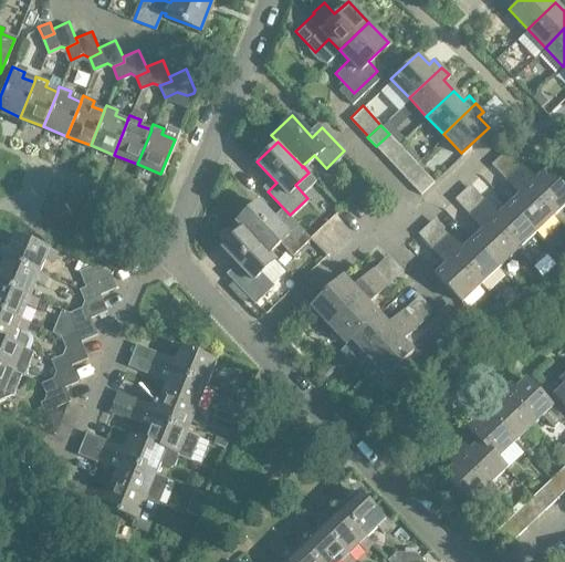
[(398,143),(386,155),(403,173),(415,160),(398,143)]
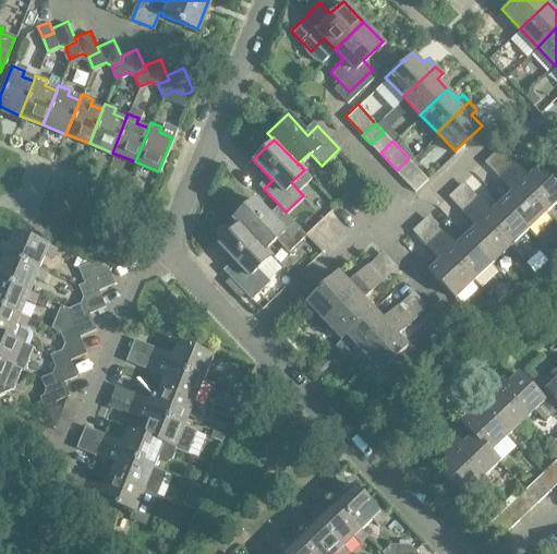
[(499,146),(493,153),(545,209),(556,199),(556,185),(537,166),(527,176),(499,146)]
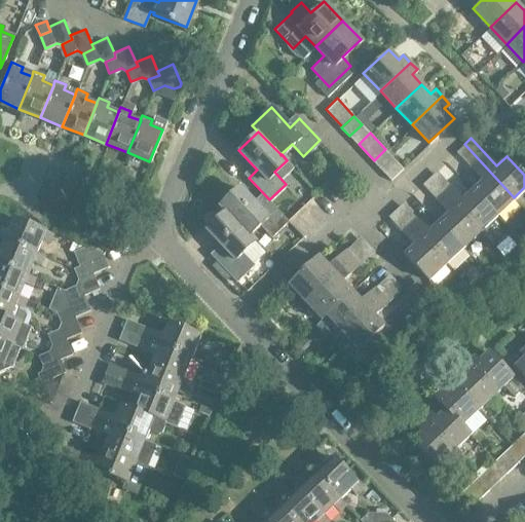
[(514,197),(464,144),(456,152),(482,179),(473,187),(497,213),(514,197)]
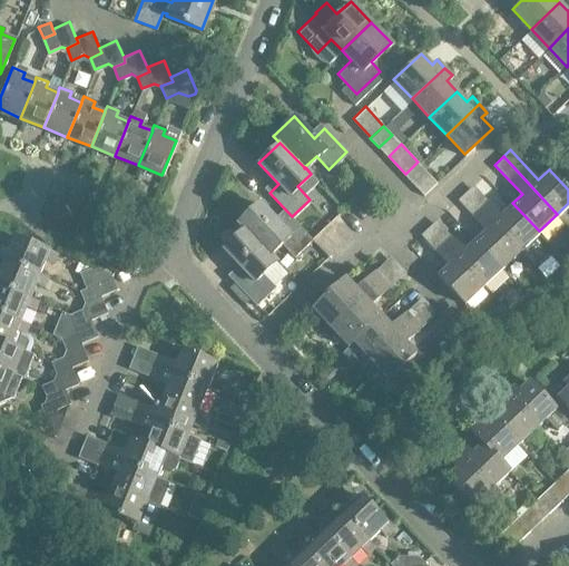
[(418,162),(405,174),(423,193),(435,181),(418,162)]
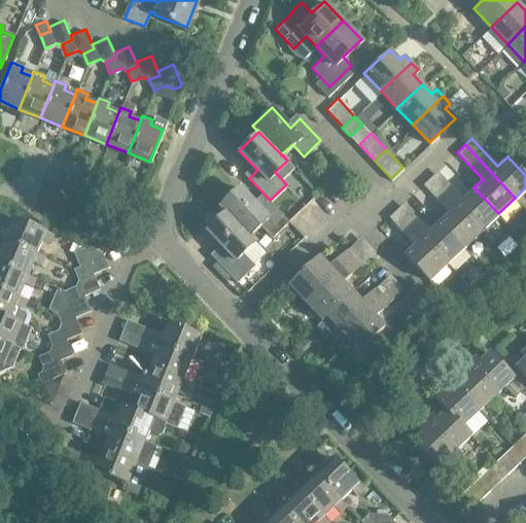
[(498,213),(474,187),(463,198),(437,171),(431,177),(481,230),(498,213)]
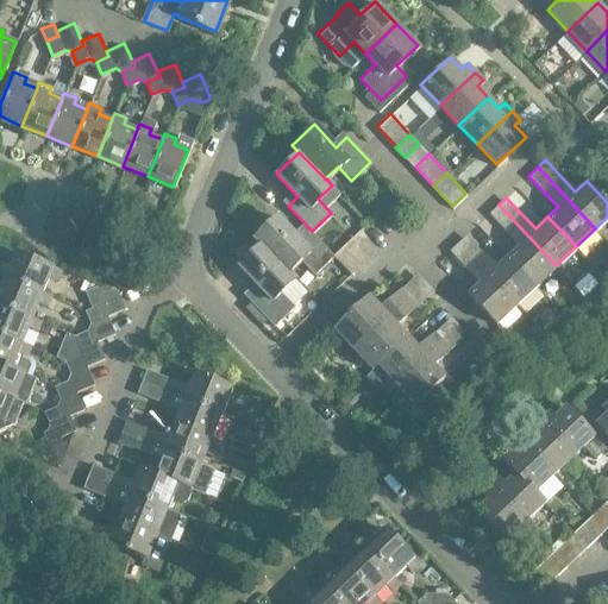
[(556,265),(499,205),(489,213),(519,244),(508,253),(537,284),(556,265)]
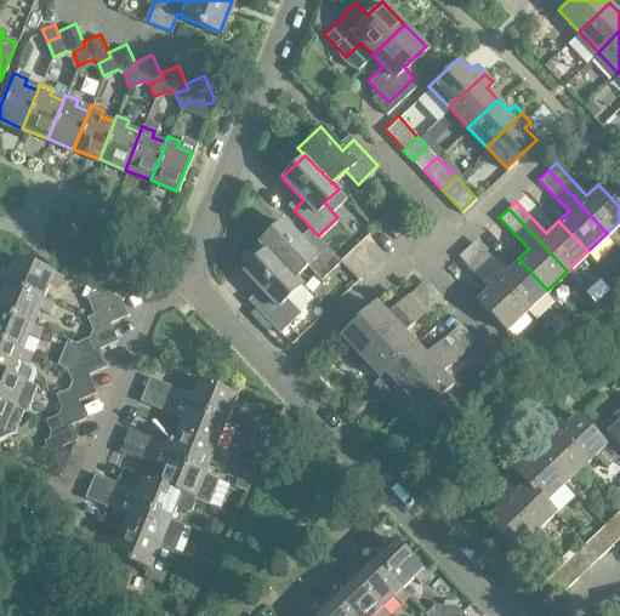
[(267,249),(293,277),(306,263),(319,278),(340,260),(314,234),(305,244),(282,220),(260,241),(266,249),(267,249)]
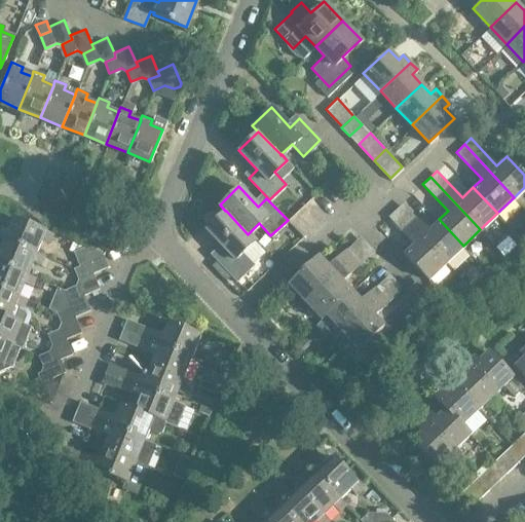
[(403,202),(397,209),(446,261),(463,246),(439,219),(428,229),(403,202)]
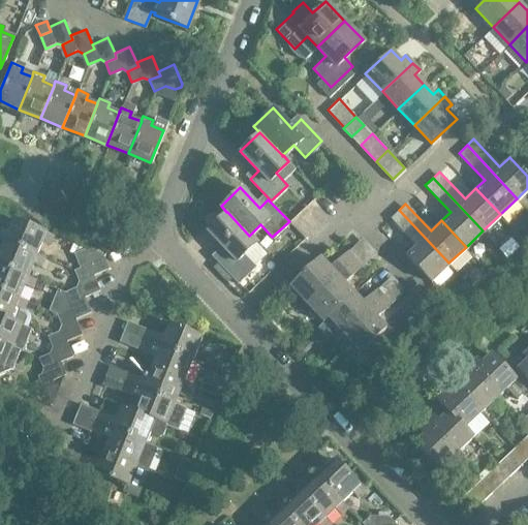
[(448,263),(399,210),(391,218),(415,245),(405,254),(430,280),(448,263)]
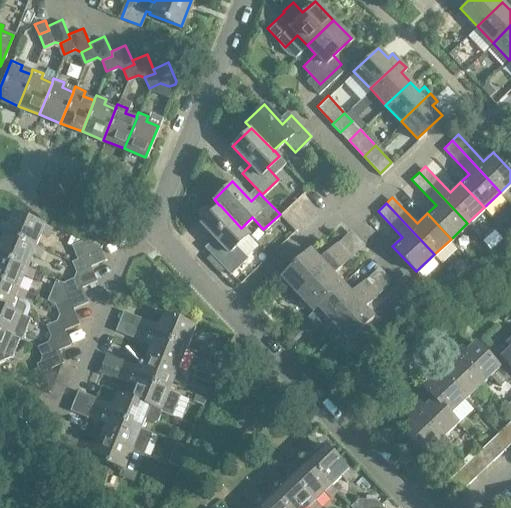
[(219,205),(200,223),(218,242),(209,251),(229,273),(246,256),(235,245),(247,233),(242,228),(241,228),(220,205),(219,205)]
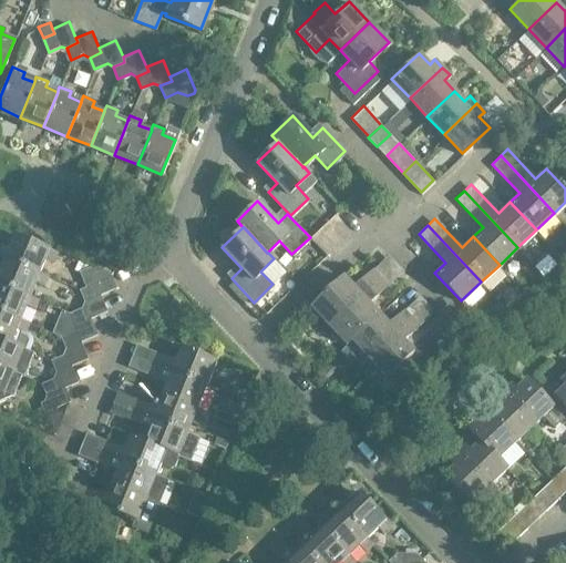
[(39,270),(44,273),(50,259),(55,262),(60,253),(13,234),(9,247),(1,244),(0,246),(0,255),(3,257),(4,257),(39,272),(39,270)]
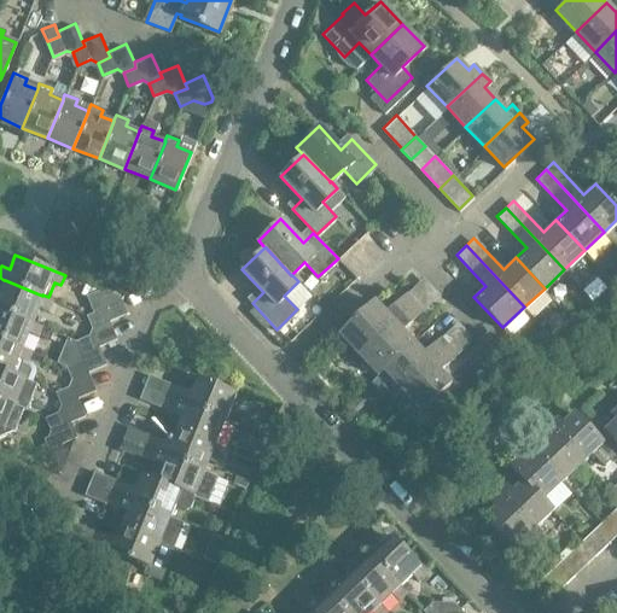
[(108,292),(120,298),(128,280),(115,274),(108,292)]
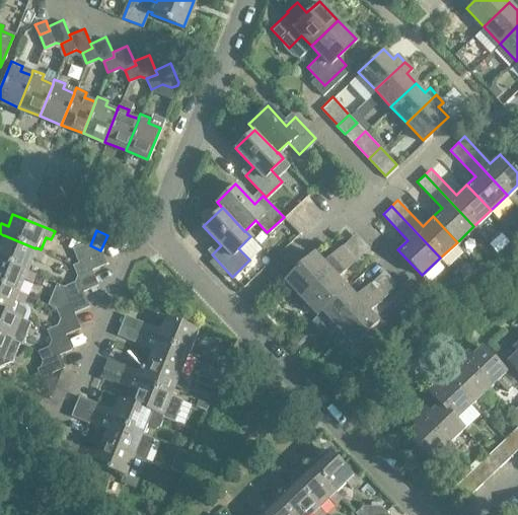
[(35,248),(4,235),(0,245),(0,258),(26,270),(26,269),(31,271),(37,260),(42,262),(46,251),(41,249),(35,247),(35,248)]
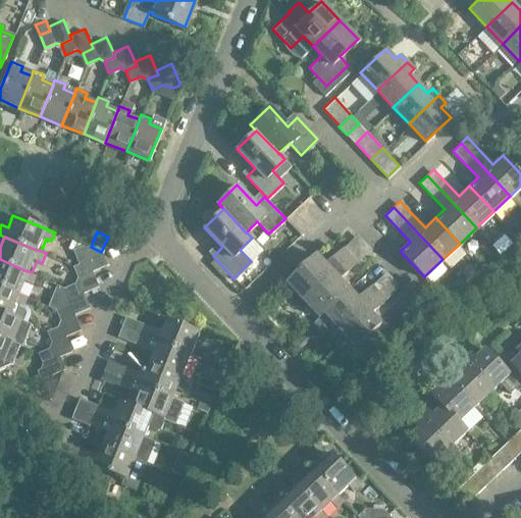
[(101,252),(91,247),(71,240),(68,247),(73,249),(80,262),(84,260),(88,270),(92,269),(107,263),(102,253),(101,252)]
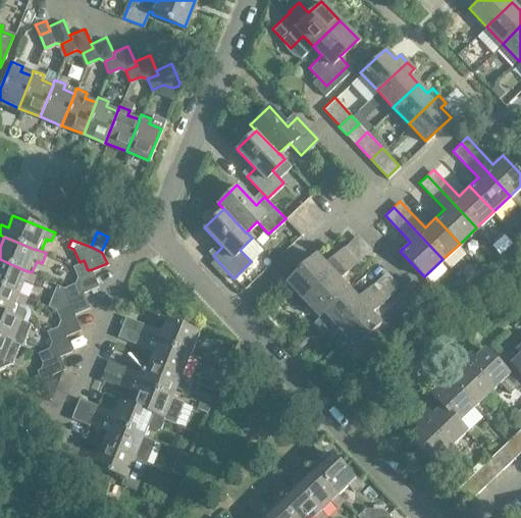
[(303,300),(351,255),(342,247),(324,263),(315,253),(285,281),(303,300)]
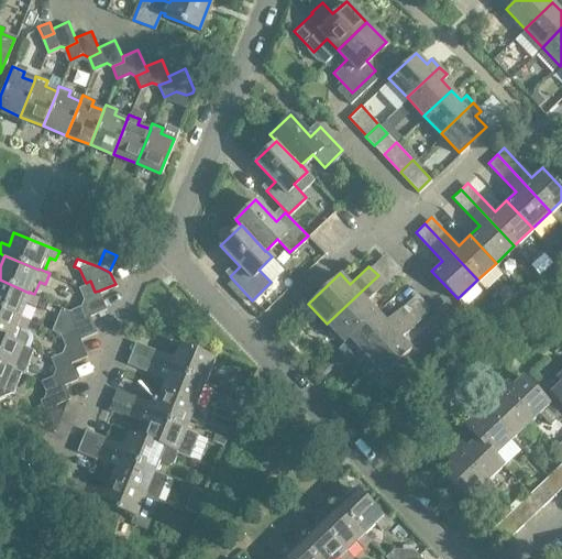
[(384,282),(378,275),(327,324),(342,341),(348,336),(349,337),(376,311),(365,299),(384,282)]
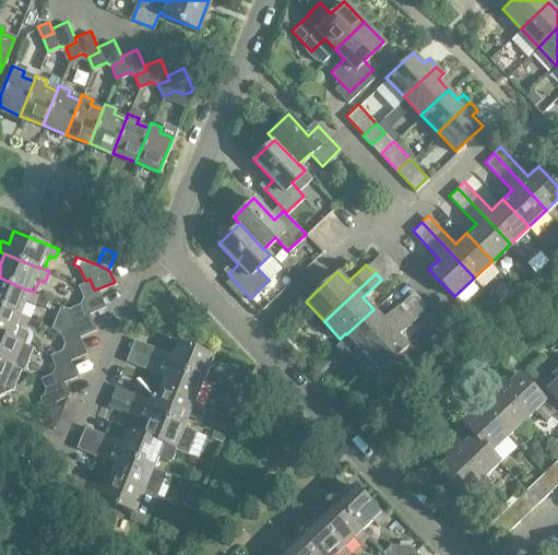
[(28,291),(0,278),(0,305),(20,314),(20,313),(24,315),(30,302),(36,305),(40,295),(34,292),(28,290),(28,291)]
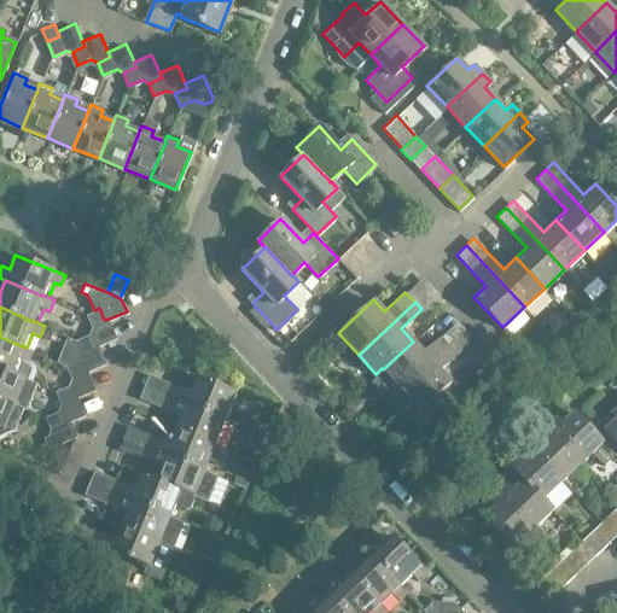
[(99,308),(94,310),(86,313),(91,326),(88,333),(94,345),(98,344),(116,337),(109,319),(104,320),(99,308)]
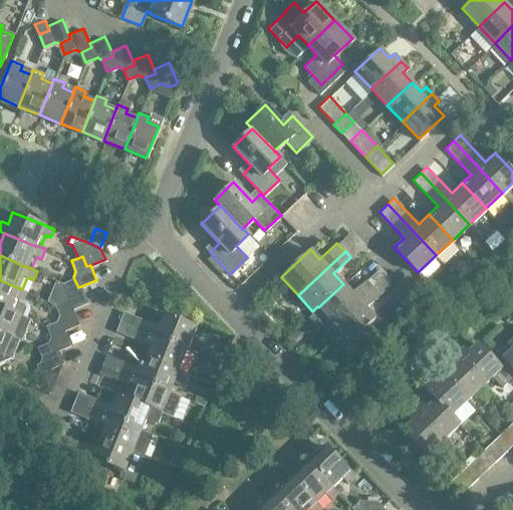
[(48,266),(43,275),(59,283),(64,274),(48,266)]
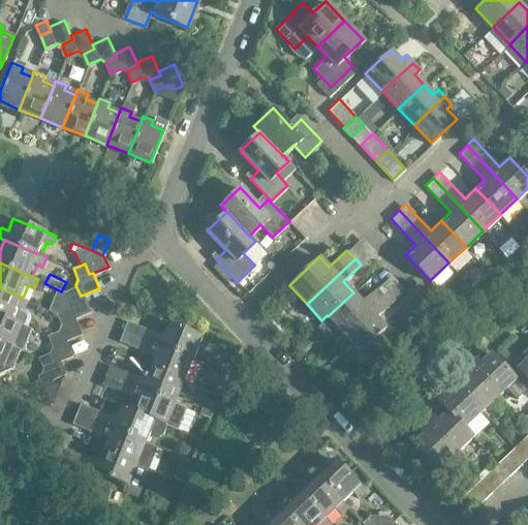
[(81,296),(75,285),(64,289),(70,302),(67,307),(71,318),(74,316),(91,310),(84,295),(81,296)]
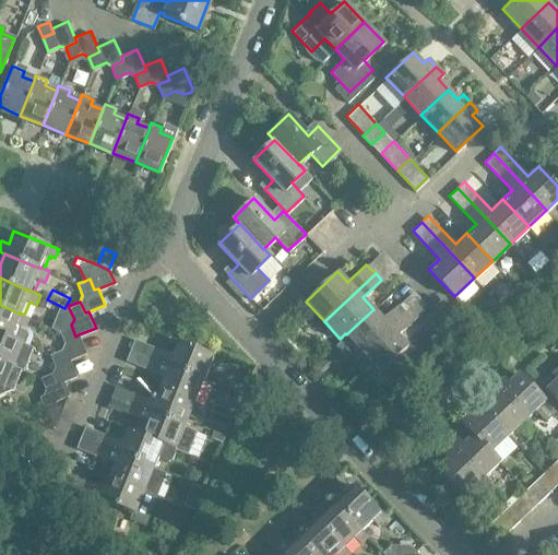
[(374,309),(346,334),(363,352),(404,313),(396,304),(382,318),(374,309)]
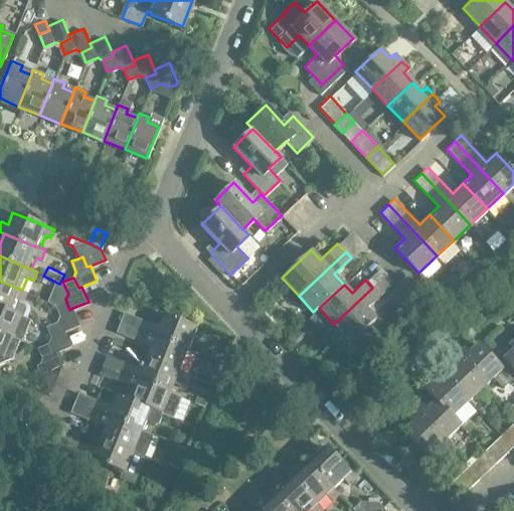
[(18,289),(0,281),(0,306),(9,310),(9,309),(28,317),(31,310),(31,306),(30,304),(27,301),(25,300),(28,293),(22,290),(18,288),(18,289)]
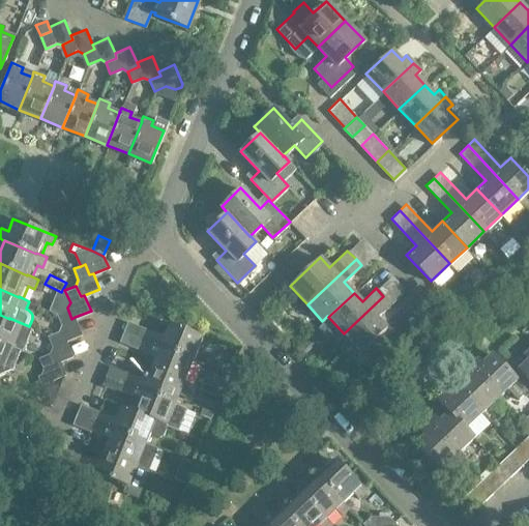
[(383,296),(344,333),(359,350),(376,334),(385,326),(376,316),(390,302),(383,296)]
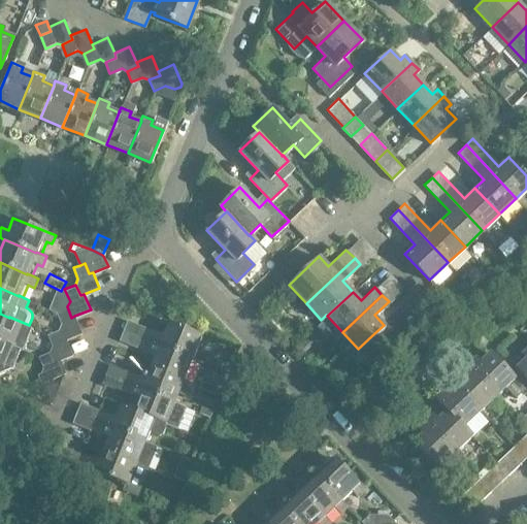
[(71,318),(67,306),(56,312),(61,323),(58,328),(62,339),(66,338),(81,331),(74,316),(71,318)]
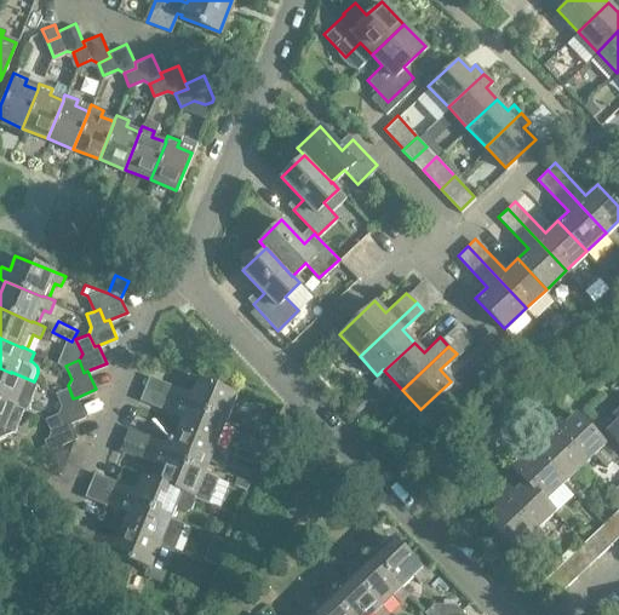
[(11,373),(0,368),(0,397),(15,404),(15,403),(27,408),(36,383),(34,381),(11,372),(11,373)]
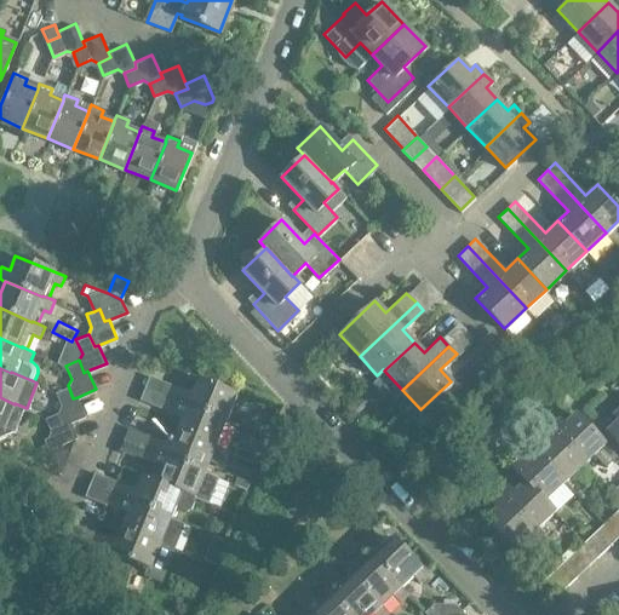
[(190,392),(170,384),(166,395),(225,419),(235,394),(196,378),(190,392)]
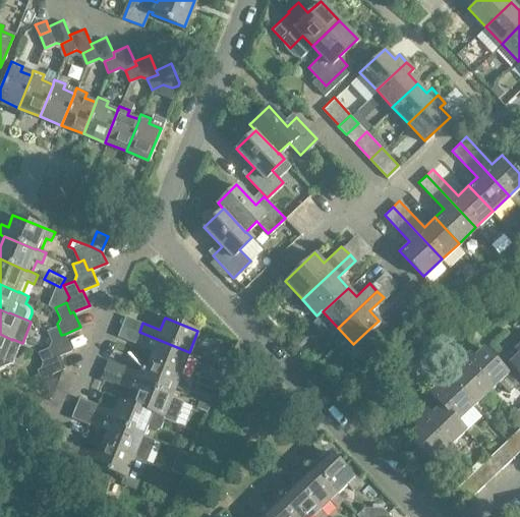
[(61,335),(57,324),(46,329),(52,341),(48,346),(53,356),(59,354),(71,348),(65,334),(61,335)]
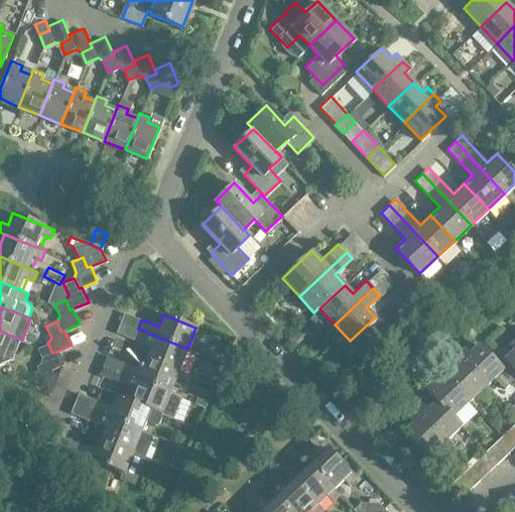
[(378,338),(366,326),(350,341),(343,347),(354,359),(378,338)]
